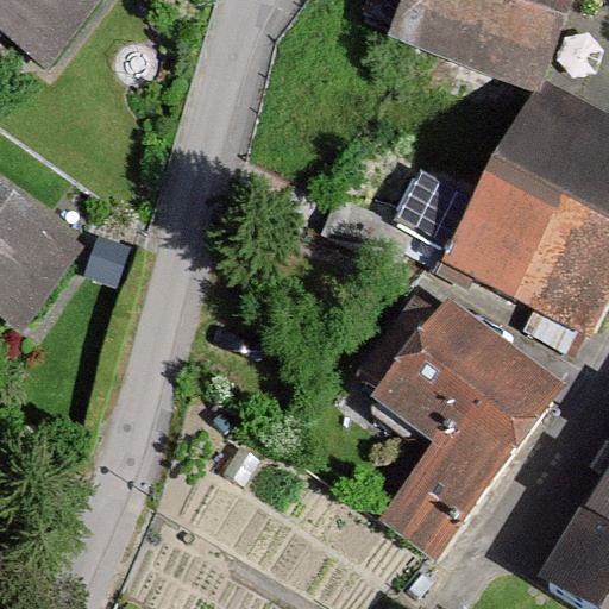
[(0,0),(0,37),(46,73),(101,0),(0,0)]
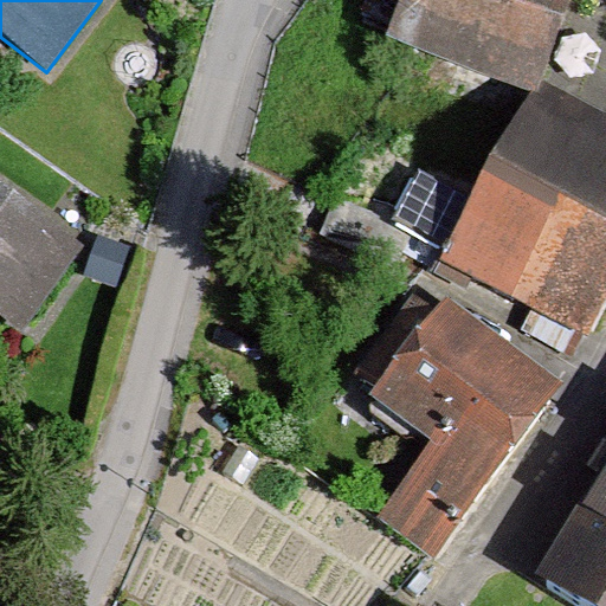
[(369,0),(361,20),(523,97),(569,0),(369,0)]
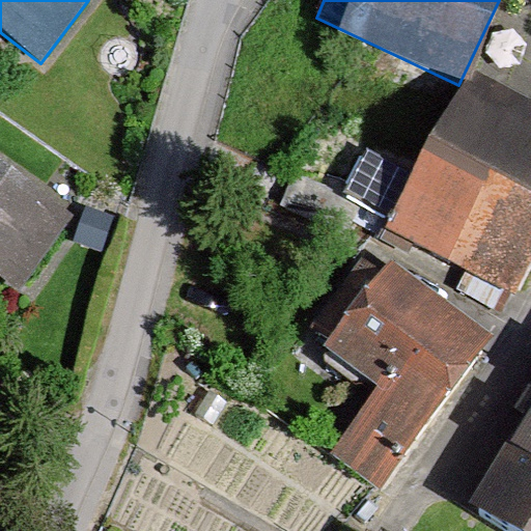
[(466,266),(520,291),(530,268),(530,119),(458,85),(426,154),(484,182),(464,224),(482,233),(466,266)]
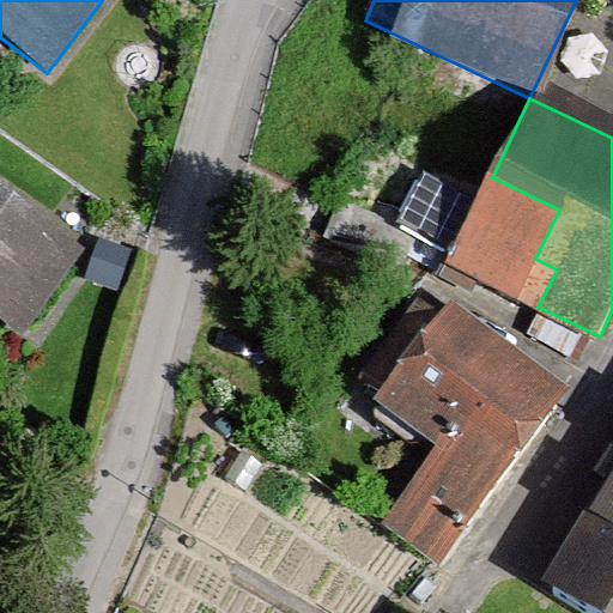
[(559,210),(492,177),(481,198),(424,171),(398,226),(340,200),(322,237),(398,273),(411,246),(538,307),(557,269),(535,259),(559,210)]
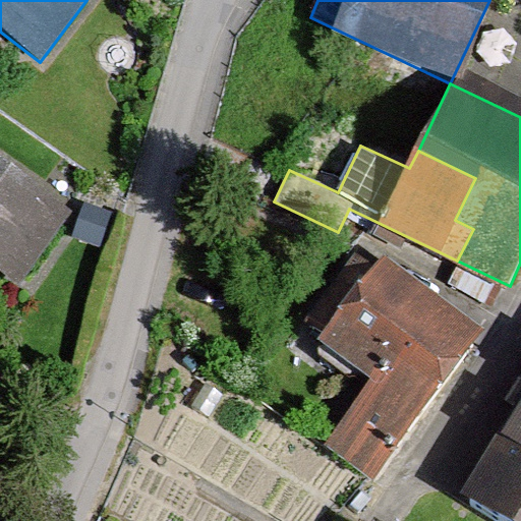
[(66,215),(0,171),(0,259),(25,277),(66,215)]
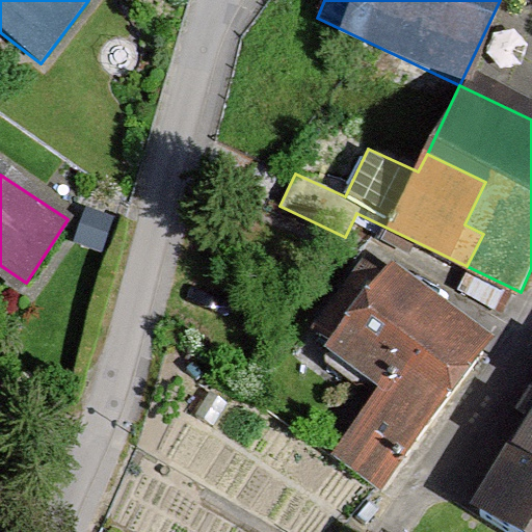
[(379,488),(483,348),(384,276),(330,350),(386,391),(337,457),(379,488)]
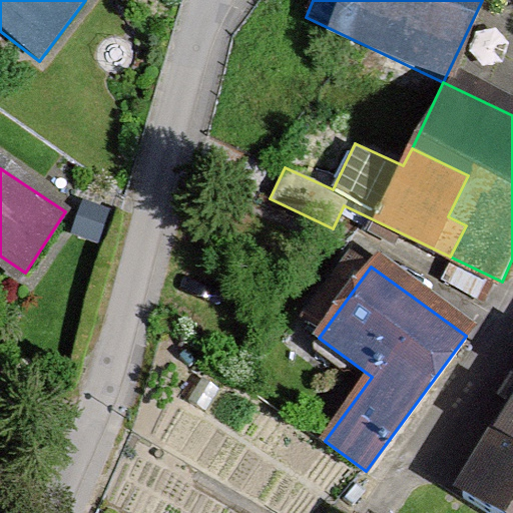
[(512,512),(512,409),(460,493),(492,512),(512,512)]
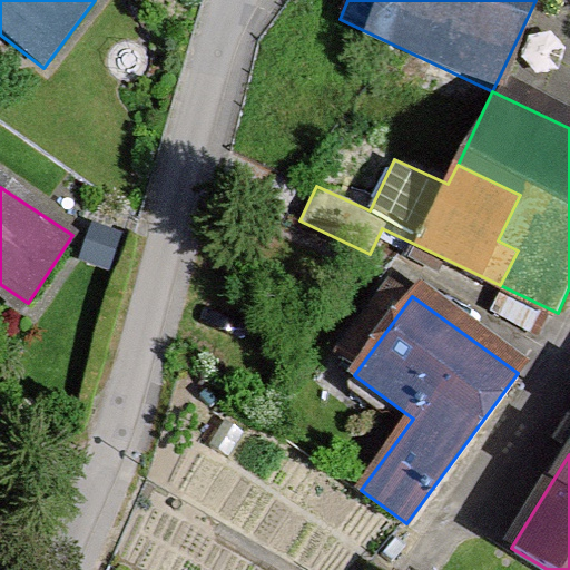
All buildings are outlined.
